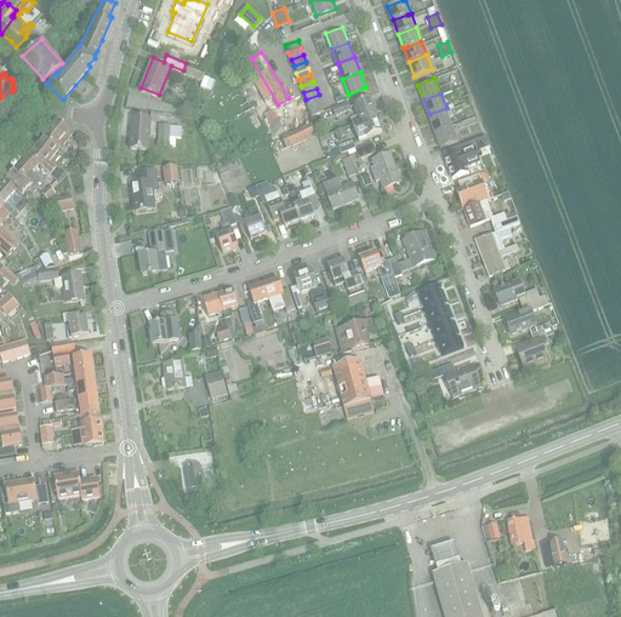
[(306,100),(309,107),(322,102),(319,95),(306,100)]
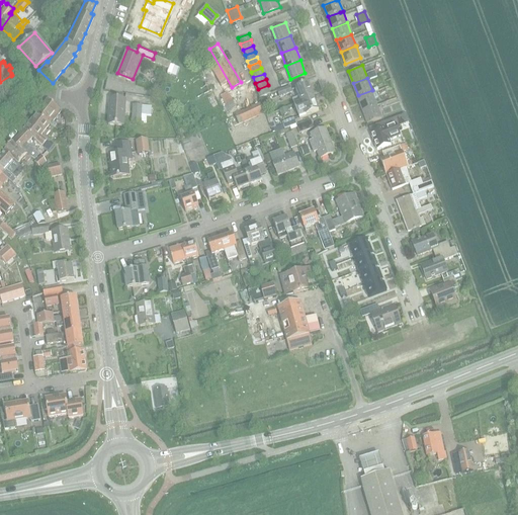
[(292,97),(294,102),(314,95),(308,81),(295,86),(298,94),(292,97)]
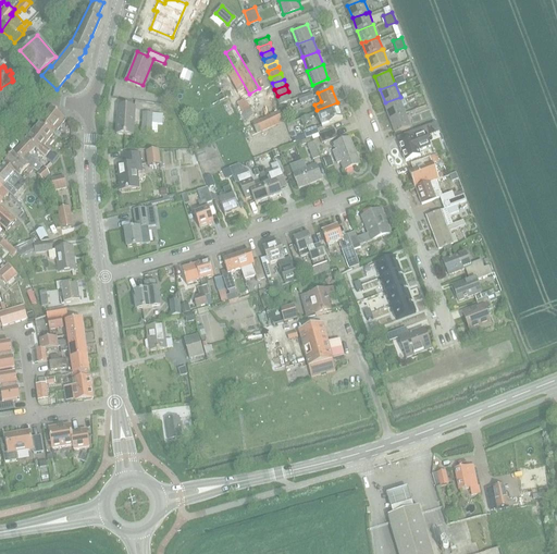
[(301,101),(313,97),(311,89),(298,94),(301,101)]
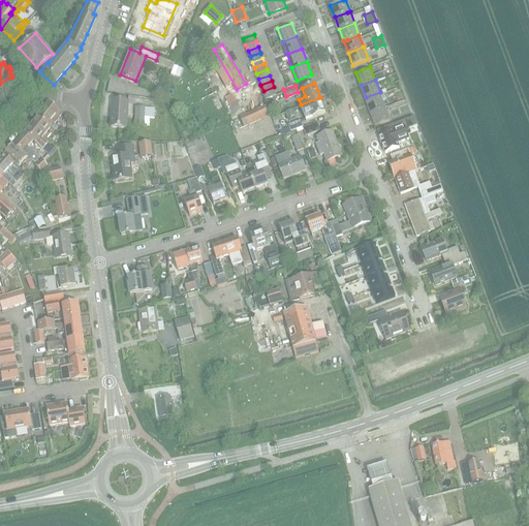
[(225,96),(229,104),(237,101),(229,87),(224,90),(226,95),(225,96)]
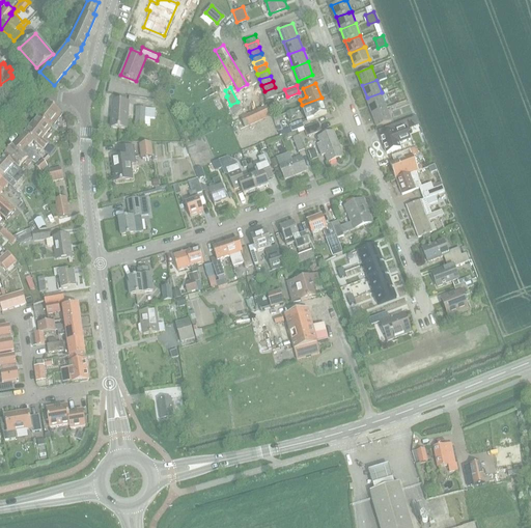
[(277,93),(275,87),(264,91),(267,98),(277,93)]
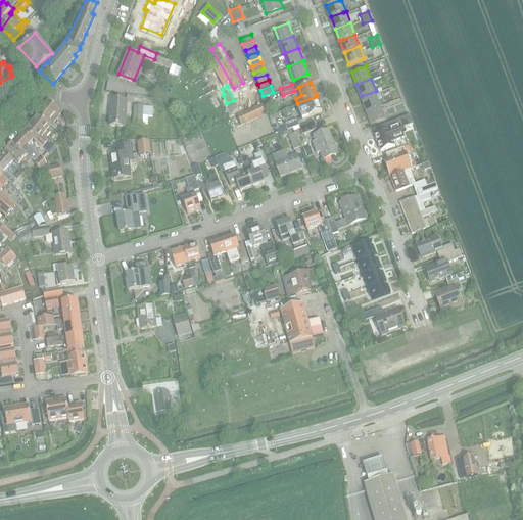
[(362,96),(366,109),(381,104),(376,91),(362,96)]
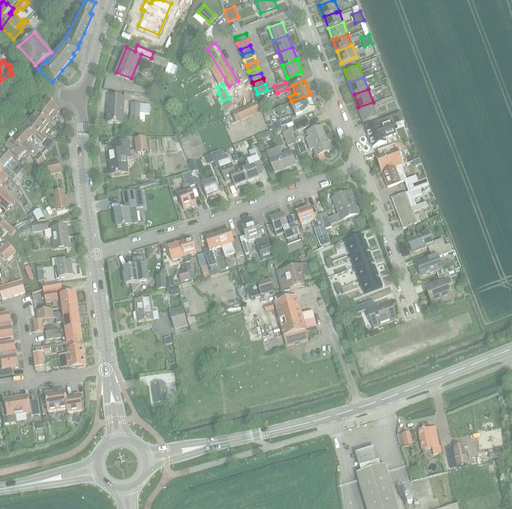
[(310,94),(291,101),(296,114),(315,106),(310,94)]
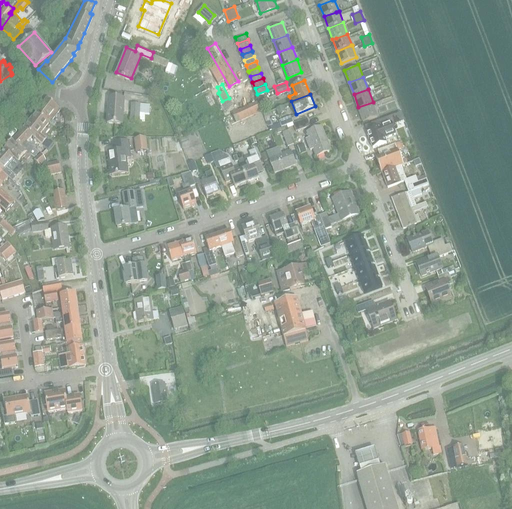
[(122,121),(123,96),(108,95),(107,120),(122,121)]
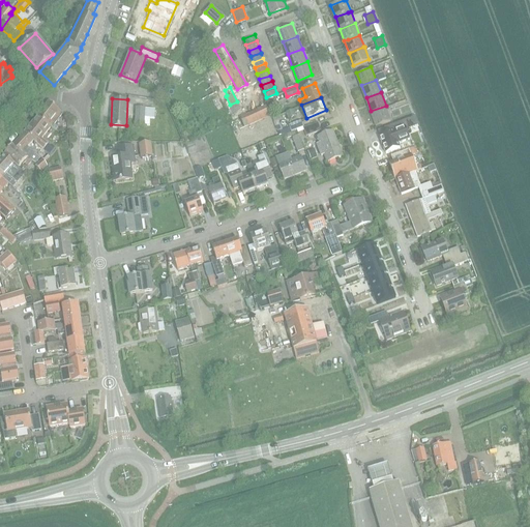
[(48,99),(37,113),(51,124),(55,127),(57,125),(54,122),(62,111),(48,99)]
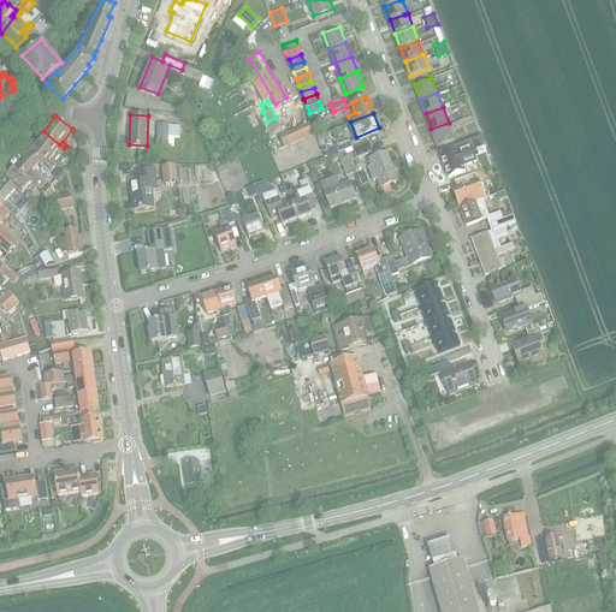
[(284,144),(314,132),(308,120),(279,132),(284,144)]
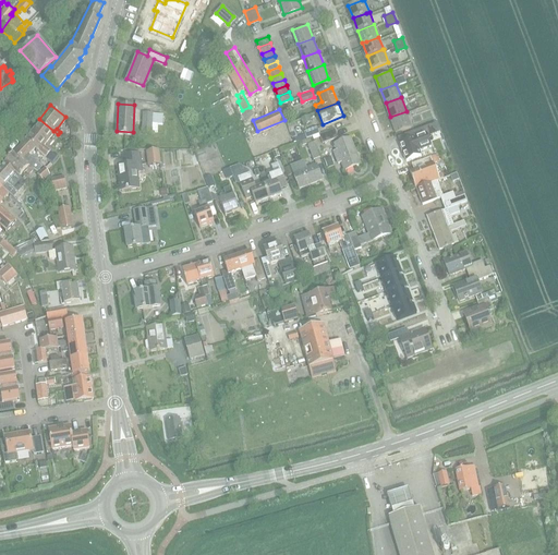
[(142,128),(157,129),(157,123),(162,123),(162,111),(143,110),(142,128)]
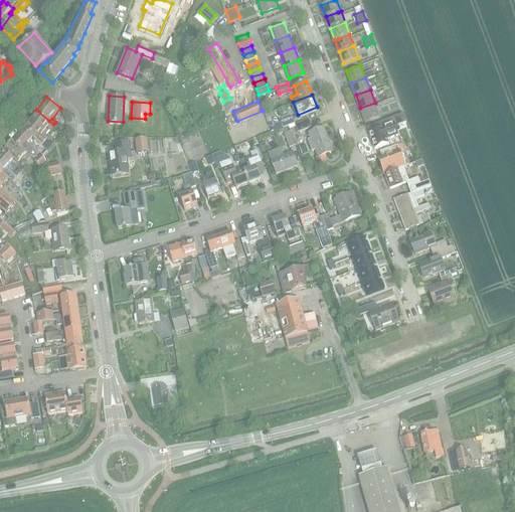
[(375,103),(360,108),(365,121),(380,115),(375,103)]
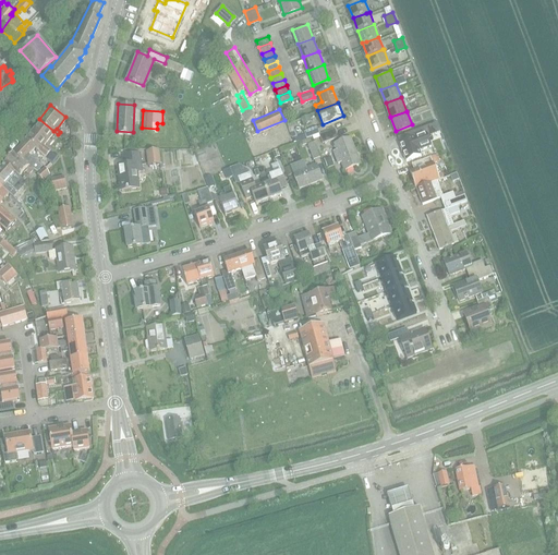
[(303,122),(312,119),(308,112),(301,116),(303,122)]
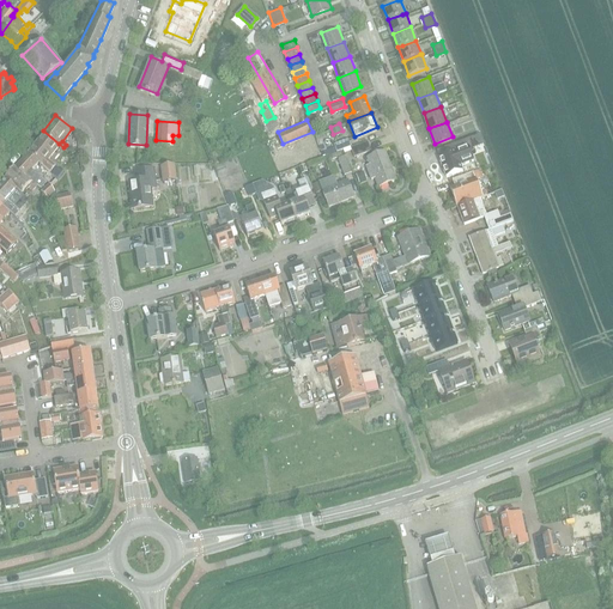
[(59,144),(43,131),(28,150),(49,169),(50,170),(56,176),(61,170),(48,157),(59,144)]
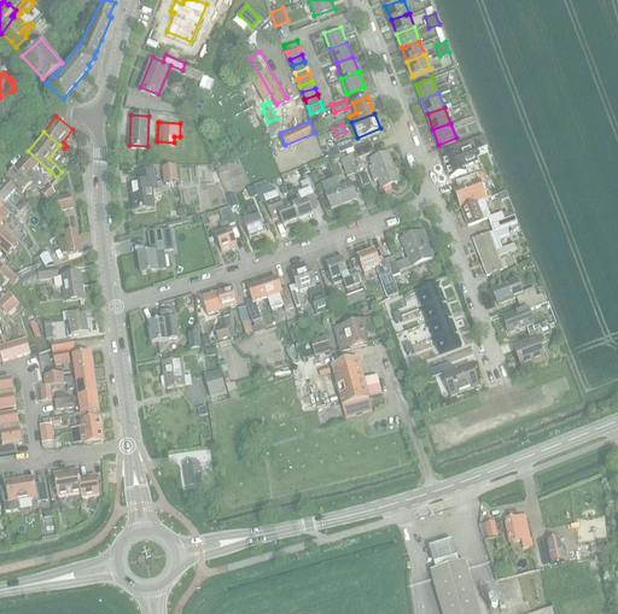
[(465,164),(478,159),(473,147),(488,141),(484,133),(454,144),(458,151),(443,156),(450,175),(466,169),(465,164)]
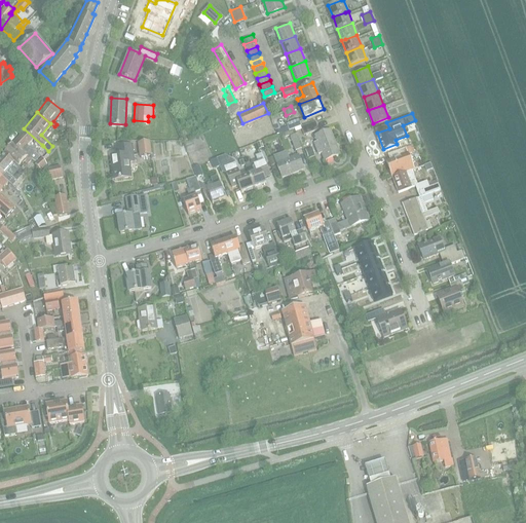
[(289,127),(301,123),(298,117),(287,121),(289,127)]
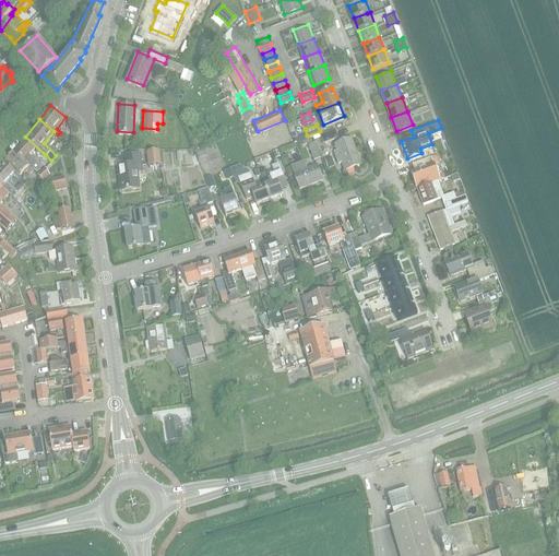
[(323,141),(339,135),(335,127),(320,133),(323,141)]
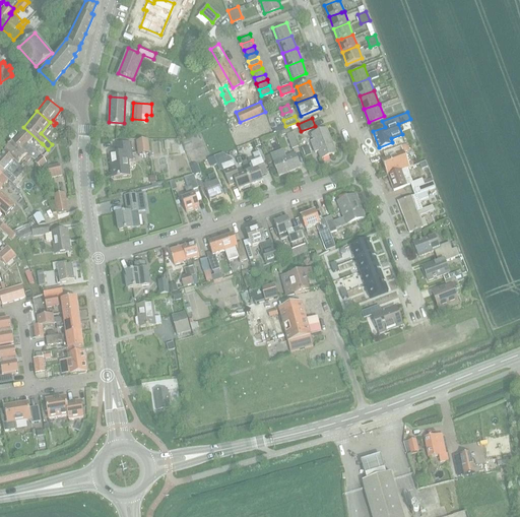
[(312,131),(315,140),(312,141),(316,152),(319,151),(321,156),(336,151),(326,126),(312,131)]
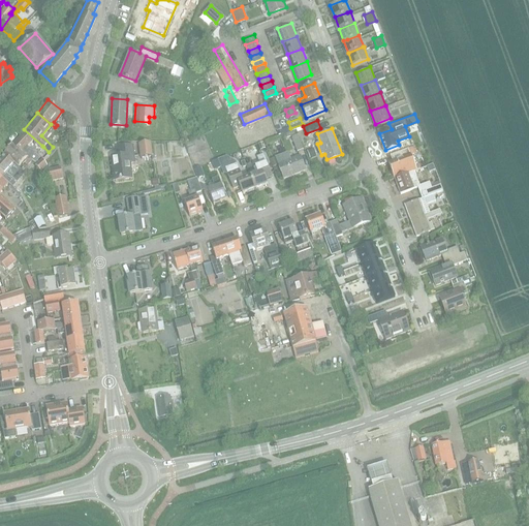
[(42,146),(24,129),(12,142),(27,155),(28,154),(30,152),(25,146),(29,142),(38,151),(42,146)]
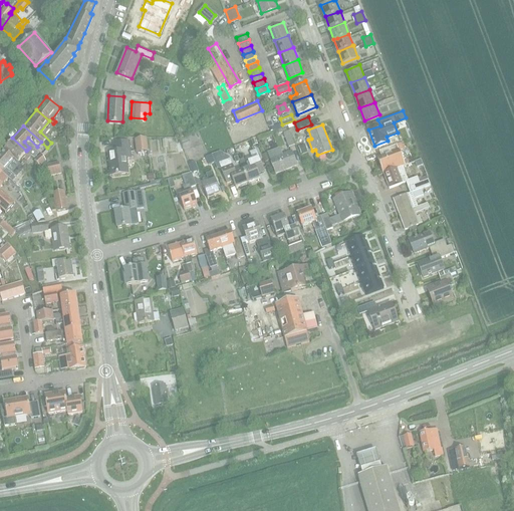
[(289,145),(295,143),(289,129),(283,131),(289,145)]
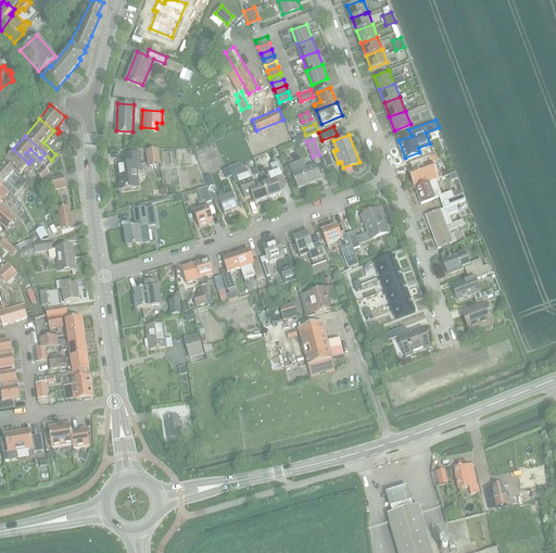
[(146,149),(147,163),(160,162),(159,148),(146,149)]
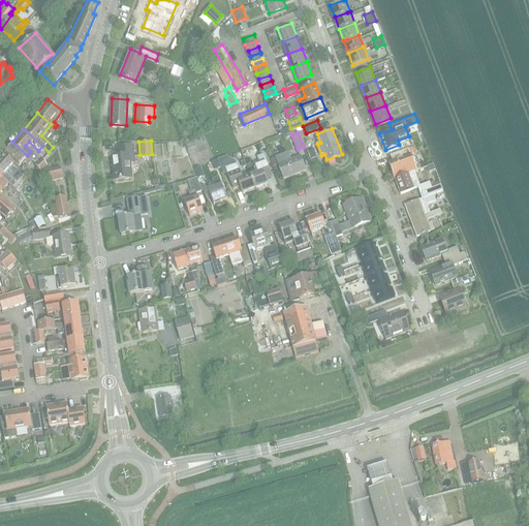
[(32,158),(28,154),(27,155),(12,142),(4,152),(14,162),(19,165),(24,160),(28,163),(32,158)]
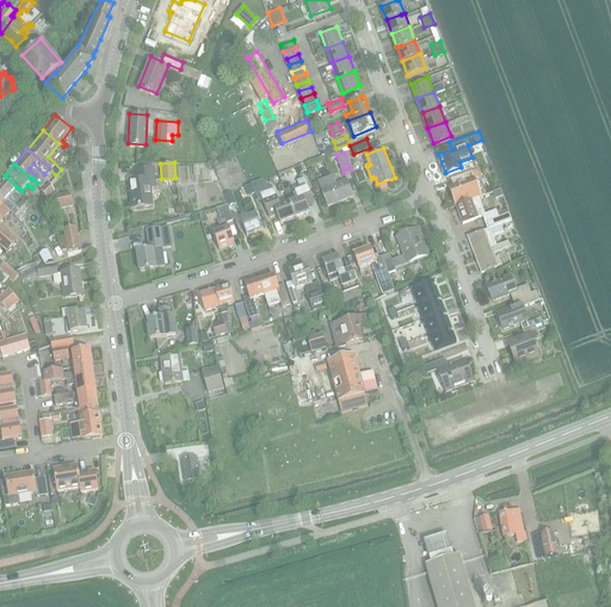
[(149,186),(155,185),(153,166),(136,167),(137,178),(130,179),(134,205),(152,204),(149,186)]
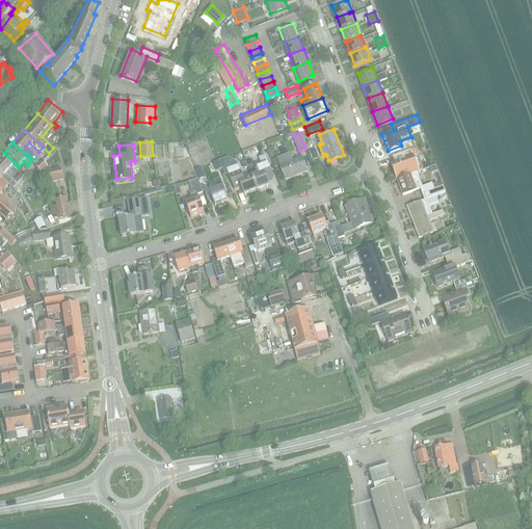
[(397,177),(416,169),(422,167),(420,163),(418,164),(414,153),(419,151),(417,144),(393,154),(395,159),(392,161),(397,177)]
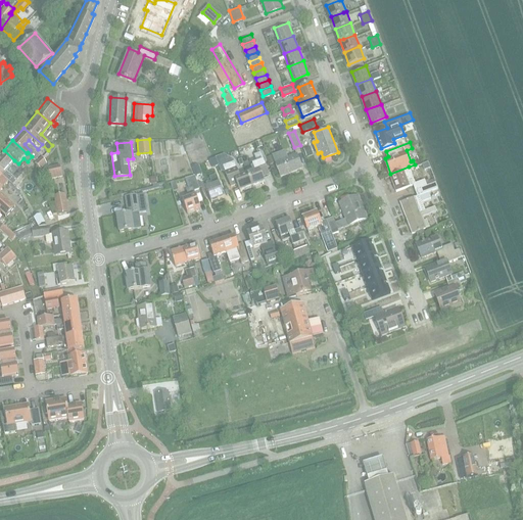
[(247,171),(252,184),(265,180),(259,167),(266,164),(260,149),(253,151),(257,160),(252,162),(255,169),(247,171)]
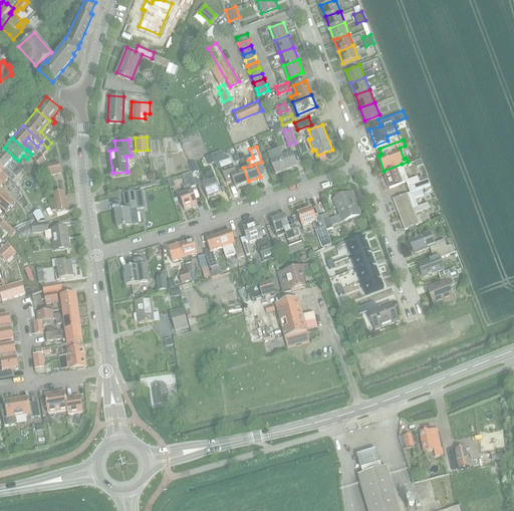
[(275,171),(297,163),(292,150),(282,153),(280,147),(268,151),(275,171)]
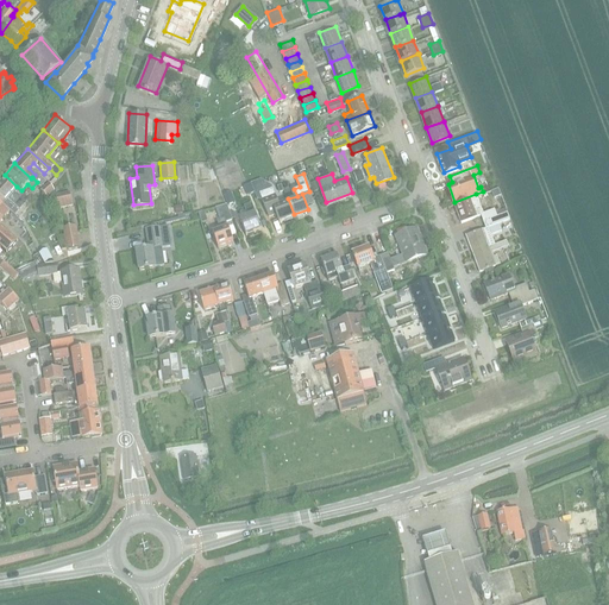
[(5,175),(0,178),(0,199),(10,207),(12,209),(17,206),(7,197),(17,187),(5,175)]
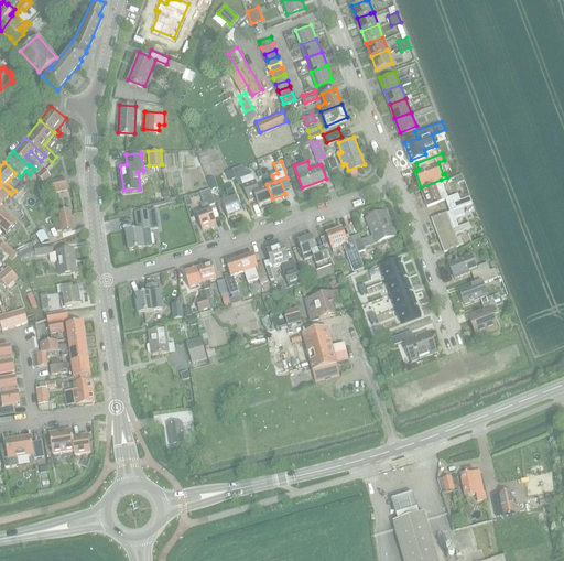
[(45,166),(38,174),(43,181),(50,174),(45,166)]
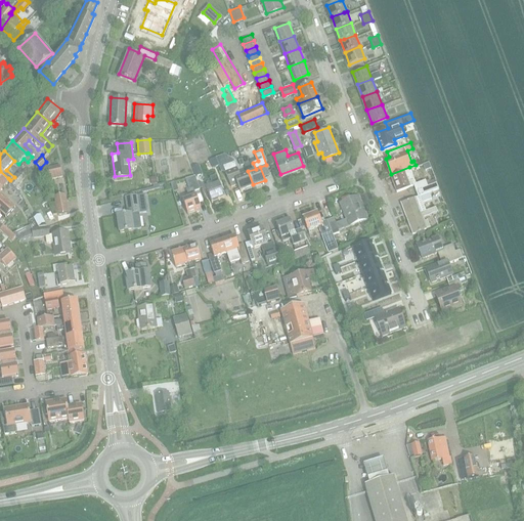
[(253,184),(248,171),(241,174),(234,160),(223,164),(229,179),(235,177),(239,189),(253,184)]
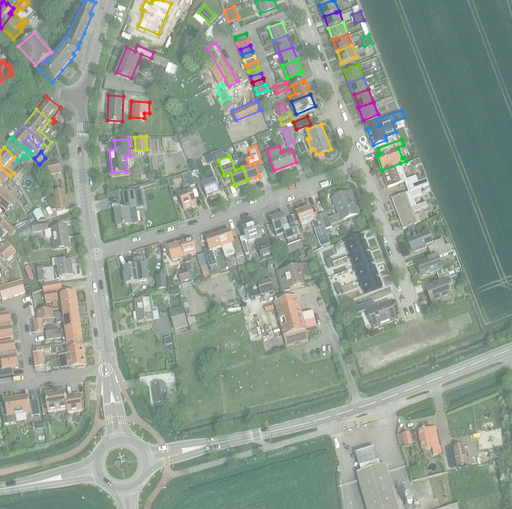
[(48,172),(61,170),(59,159),(46,162),(48,172)]
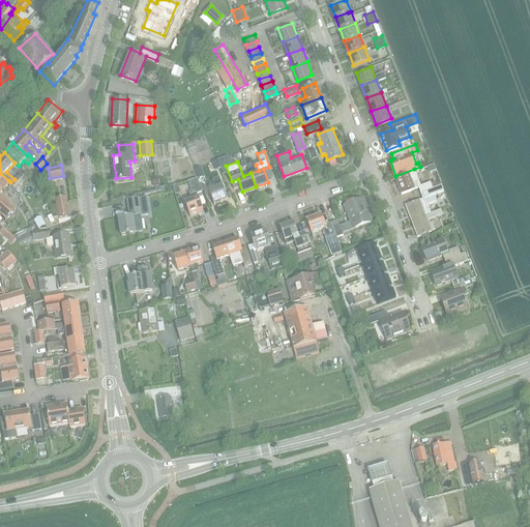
[(414,169),(395,176),(402,192),(418,185),(420,191),(434,186),(432,180),(420,184),(414,169)]
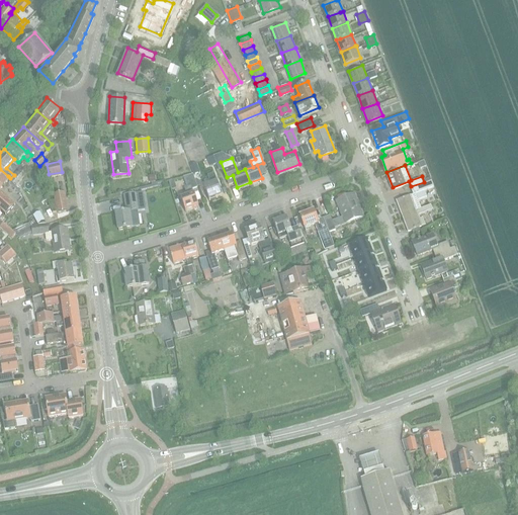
[(208,198),(222,193),(213,171),(207,173),(210,181),(203,183),(208,198)]
